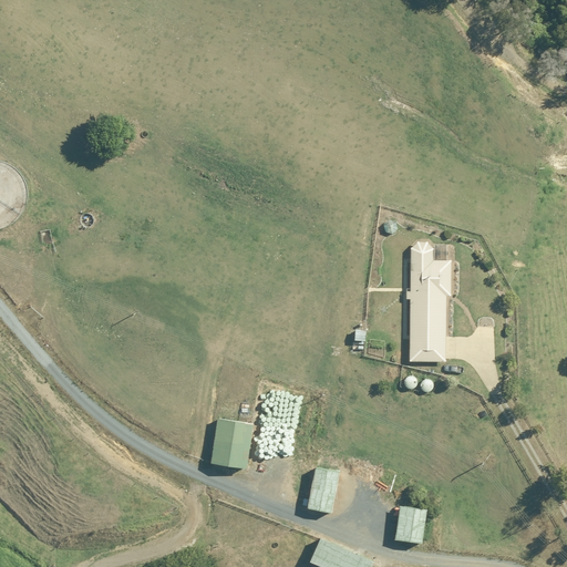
[(434,244),(416,244),(412,244),(412,247),(410,361),(445,362),(446,297),(451,297),(452,260),(434,260),(434,244)]
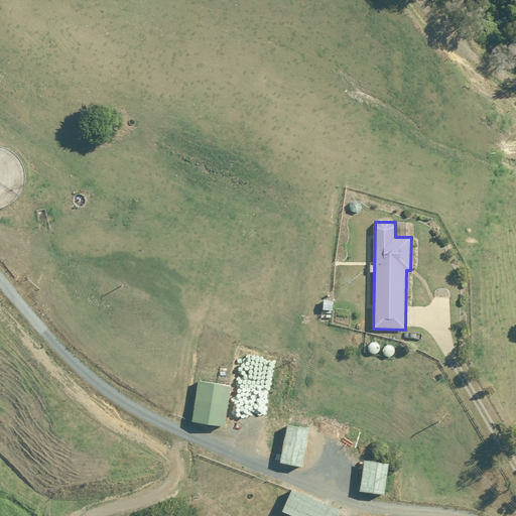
[(230,385),(232,376),(203,370),(194,420),(234,427),(240,428),(247,388),(230,385)]
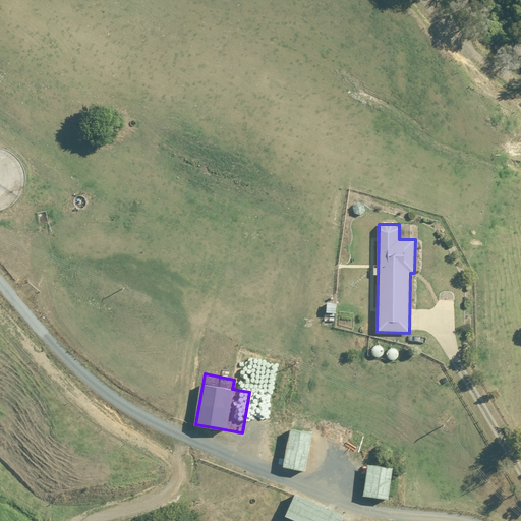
[(305,471),(312,433),(291,429),(284,467),(305,471)]
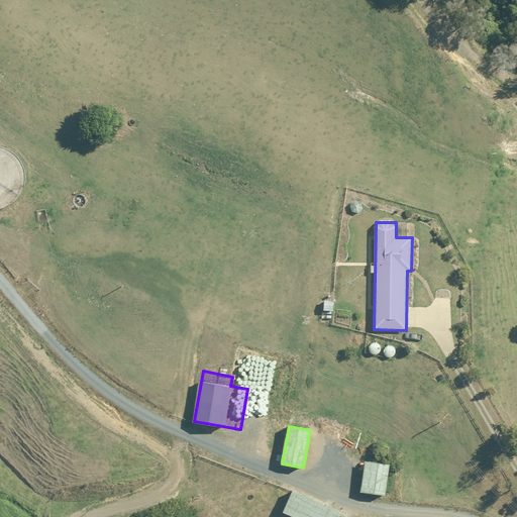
[(386,494),(390,462),(366,459),(362,491),(386,494)]
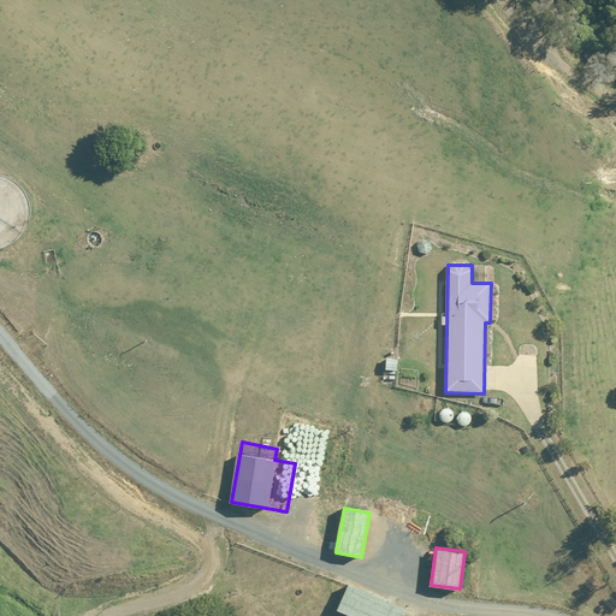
[(354,615),(403,615),(407,609),(349,584),(338,609),(354,615)]
